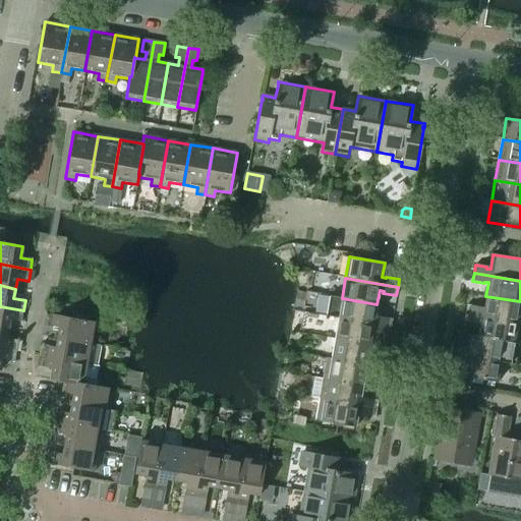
[(374,317),(377,304),(342,298),(330,296),(326,316),(338,319),(391,328),(392,320),(379,317),(379,319),(374,317)]
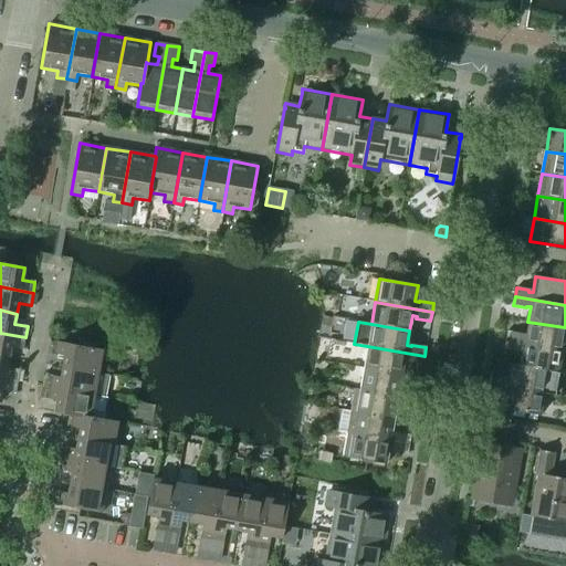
[(565,350),(565,327),(527,322),(525,336),(521,336),(521,334),(506,332),(505,341),(565,350)]
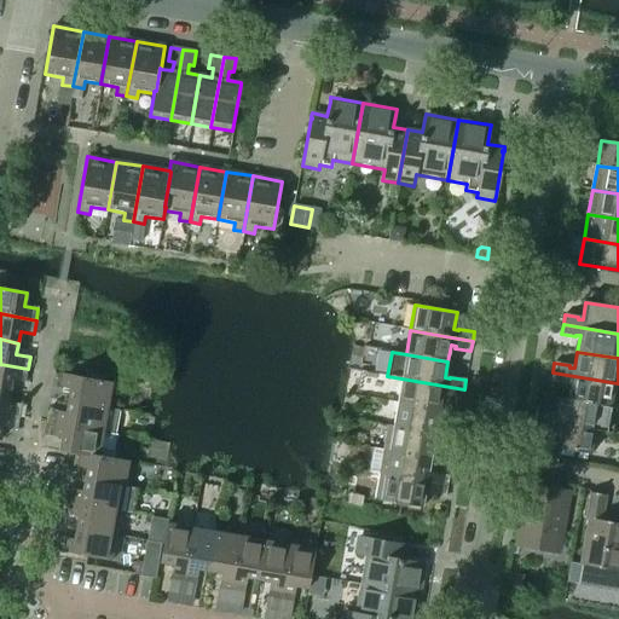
[(25,382),(28,369),(0,364),(0,389),(10,392),(11,380),(25,382)]
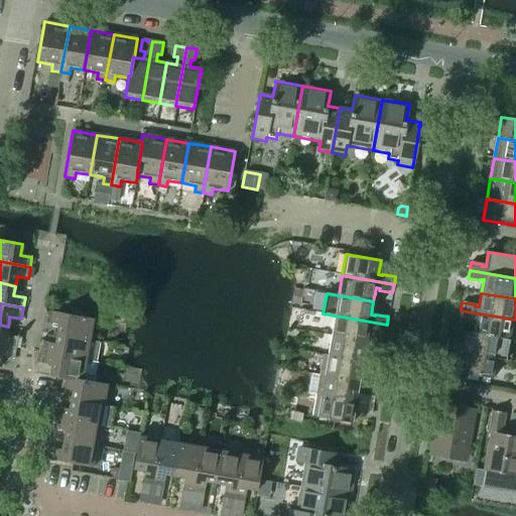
[(90,341),(93,319),(91,319),(92,311),(70,307),(68,314),(48,311),(46,323),(58,325),(56,335),(90,341)]
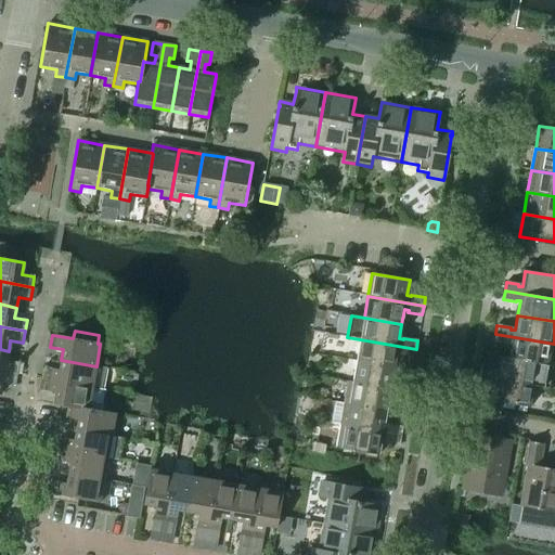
[(552,368),(554,351),(554,344),(495,334),(493,343),(507,345),(508,344),(513,344),(510,359),(537,364),(552,368)]
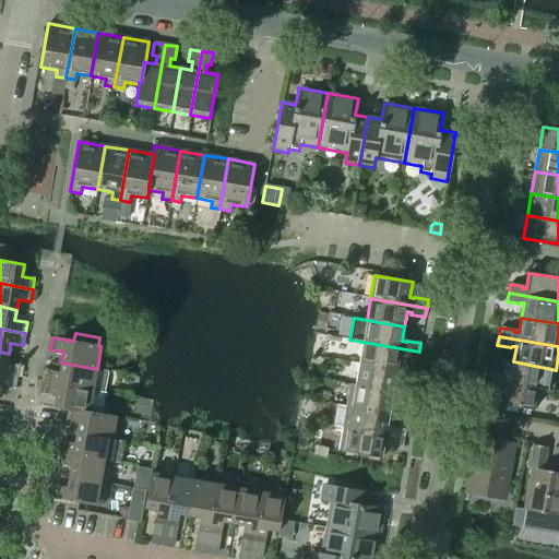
[(396,370),(400,355),(404,356),(403,358),(417,360),(419,352),(363,342),(359,364),(396,370)]
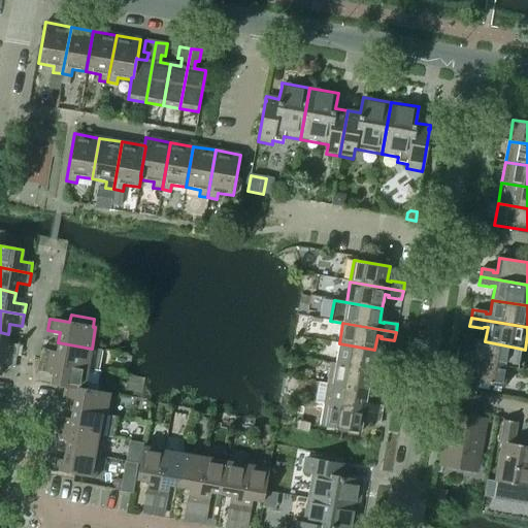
[(6,343),(8,334),(0,332),(0,353),(17,356),(18,345),(6,343)]
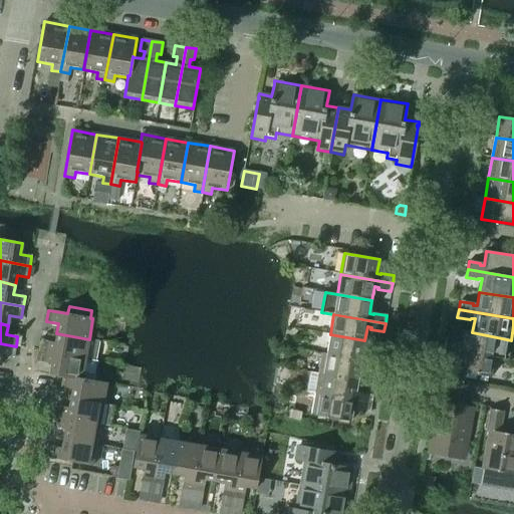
[(508,359),(511,340),(497,337),(472,332),(463,330),(461,342),(444,339),(442,348),(494,357),(508,359)]
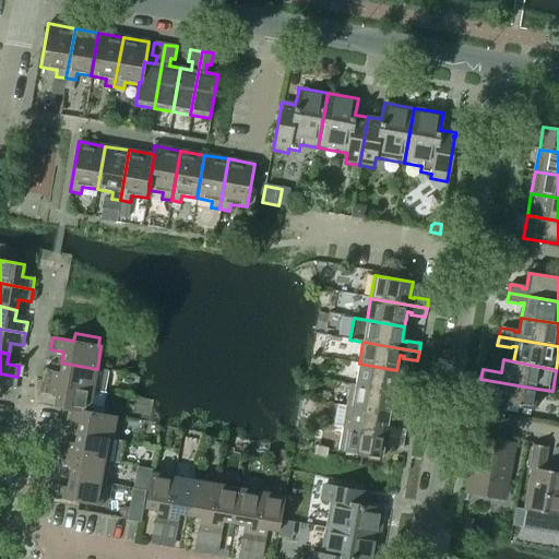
[(108,371),(97,369),(61,363),(59,373),(47,370),(45,382),(104,393),(108,371)]
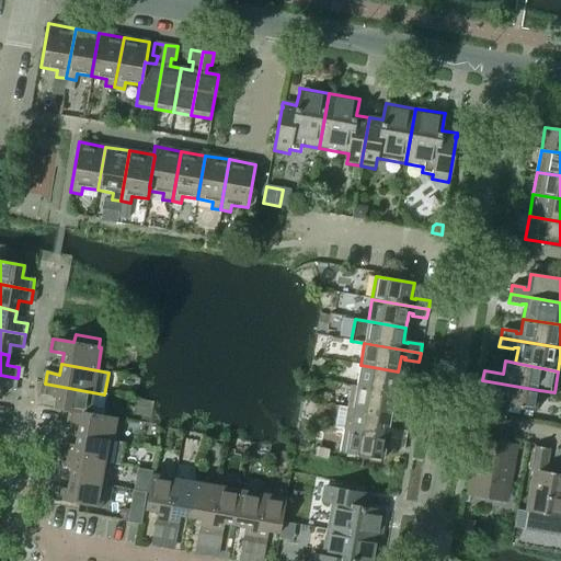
[(396,387),(398,371),(361,365),(356,387),(413,397),(414,388),(400,386),(400,387),(396,387)]
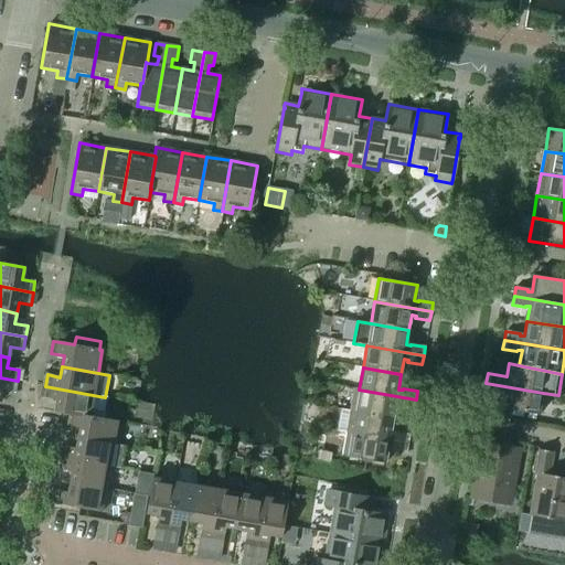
[(16,393),(18,381),(0,377),(0,402),(2,391),(16,393)]
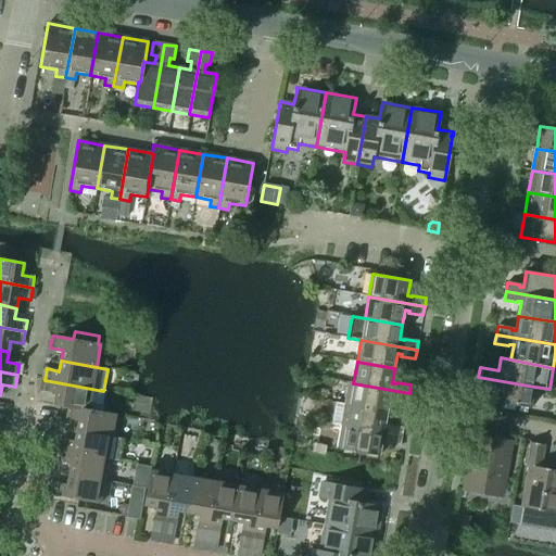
[(530,408),(534,387),(478,377),(477,386),(491,388),(491,386),(495,387),(493,402),(530,408)]
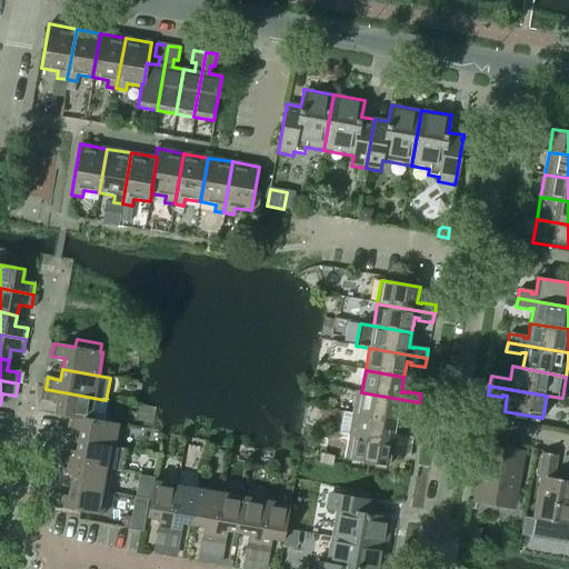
[(105,422),(109,400),(106,400),(46,389),(43,401),(57,403),(55,415),(69,417),(91,420),(91,419),(105,422)]
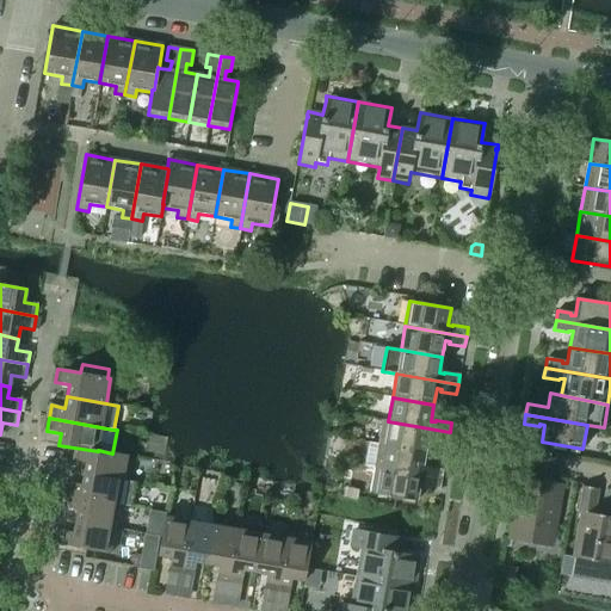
[(450,432),(388,421),(383,420),(378,444),(425,452),(429,437),(432,438),(432,439),(448,442),(450,432)]
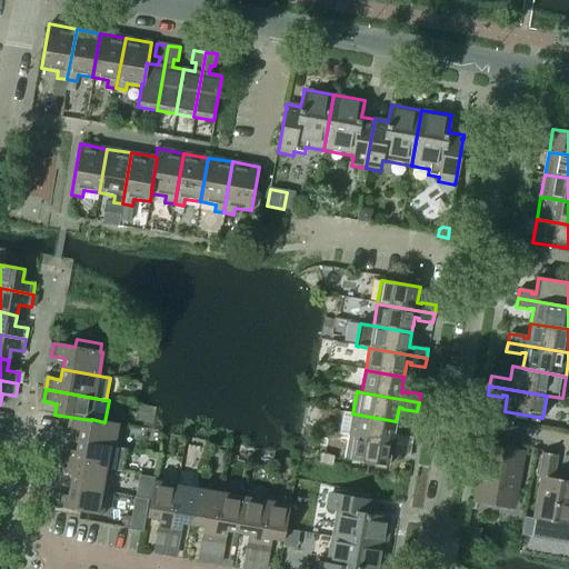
[(396,421),(352,413),(343,412),(339,435),(411,447),(412,438),(398,436),(398,438),(393,437),(396,421)]
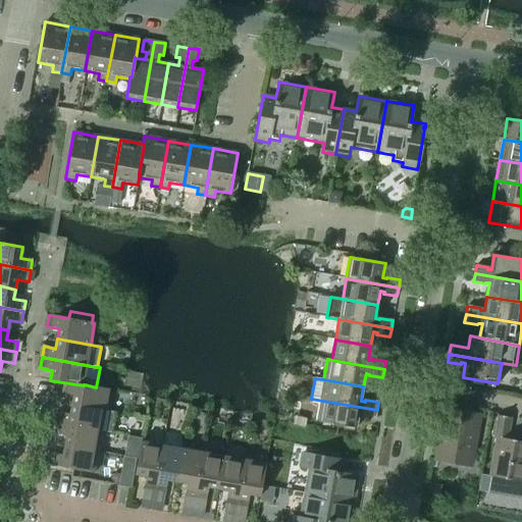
[(108,389),(96,387),(84,384),(84,385),(63,382),(61,393),(73,396),(71,405),(105,411),(108,389)]
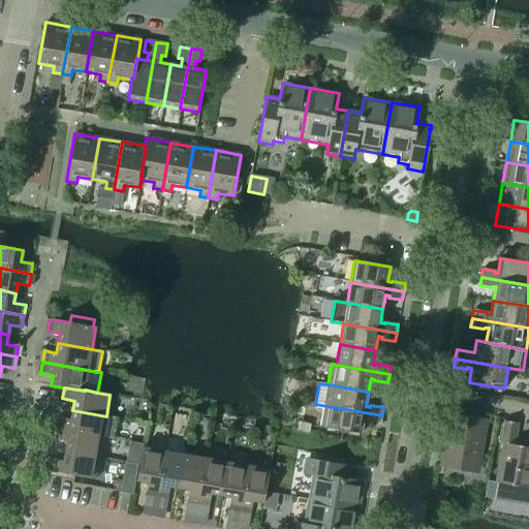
[(382,415),(315,404),(323,406),(320,427),(361,434),(364,419),(367,421),(367,422),(380,424),(382,415)]
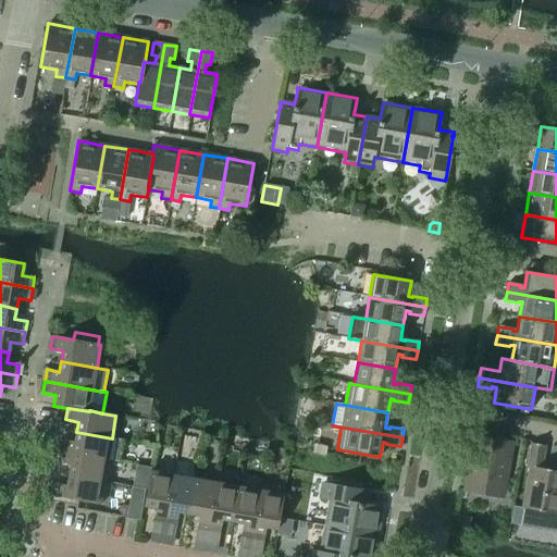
[(122,441),(112,438),(76,432),(74,442),(62,440),(60,452),(108,460),(119,462),(122,441)]
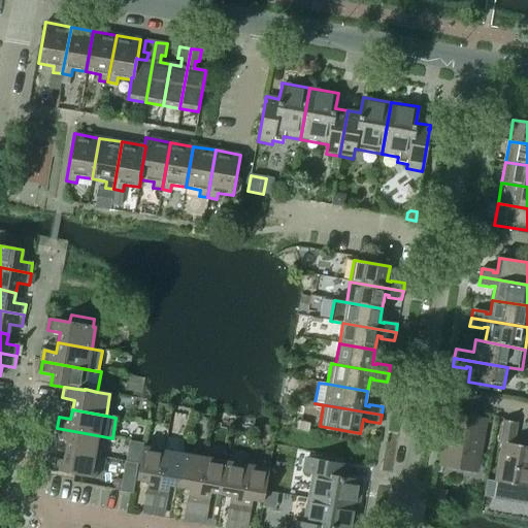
[(480,443),(484,421),(450,415),(441,462),(461,466),(461,468),(475,471),(479,454),(475,454),(477,442),(480,443)]
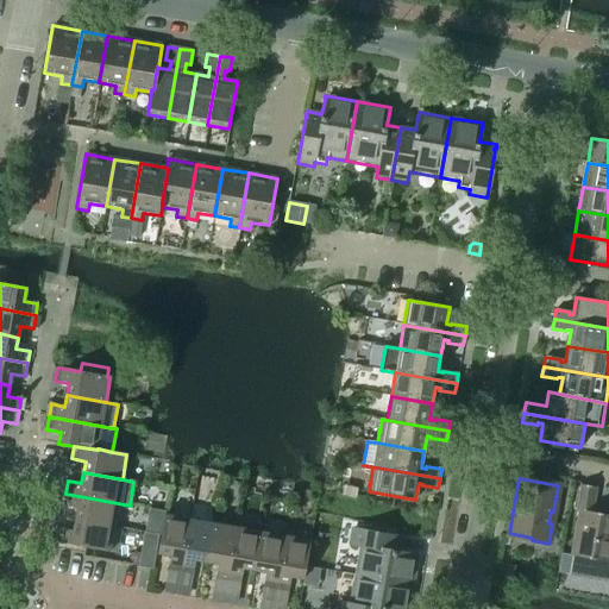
[(608,563),(608,515),(591,513),(596,488),(581,485),(576,512),(578,512),(571,556),(608,563)]
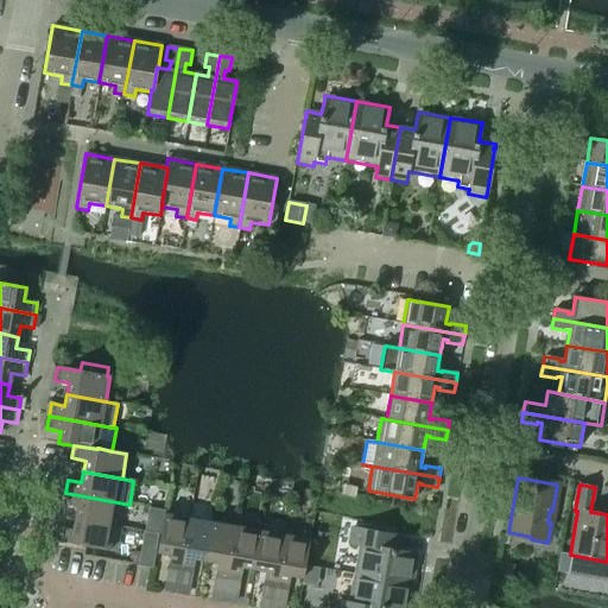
[(114,526),(118,502),(65,493),(63,506),(76,508),(75,519),(114,526)]
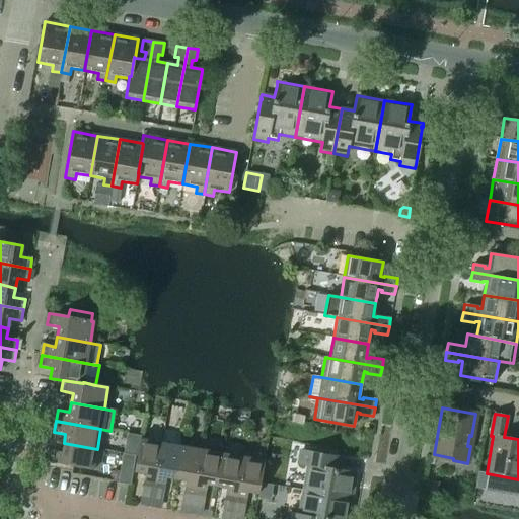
[(153,488),(161,443),(140,439),(134,472),(145,474),(143,486),(153,488)]
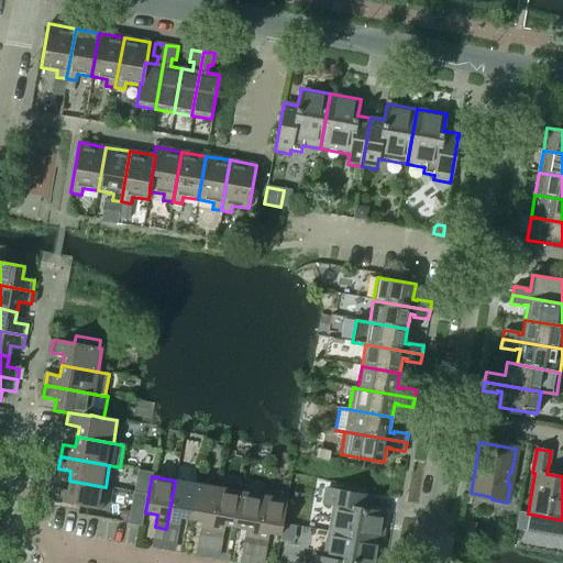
[(101,510),(106,487),(69,481),(67,490),(55,488),(53,501),(101,510)]
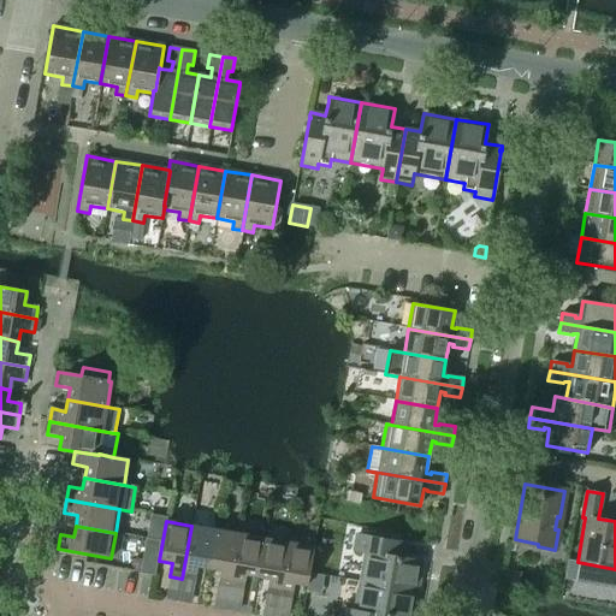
[(208,569),(215,529),(191,526),(182,579),(195,581),(197,567),(208,569)]
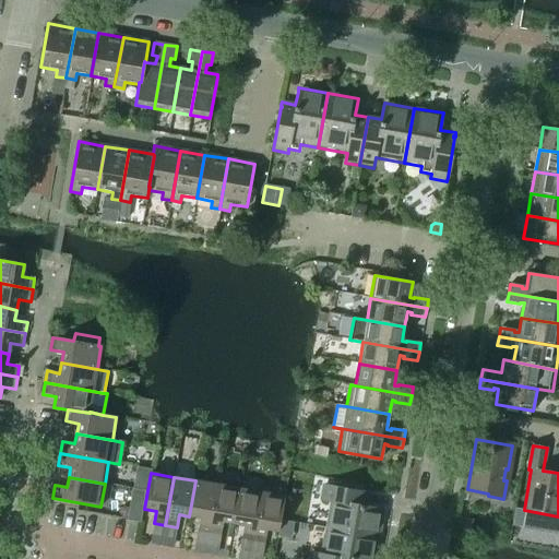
[(209,533),(217,485),(195,480),(189,516),(200,519),(198,531),(209,533)]
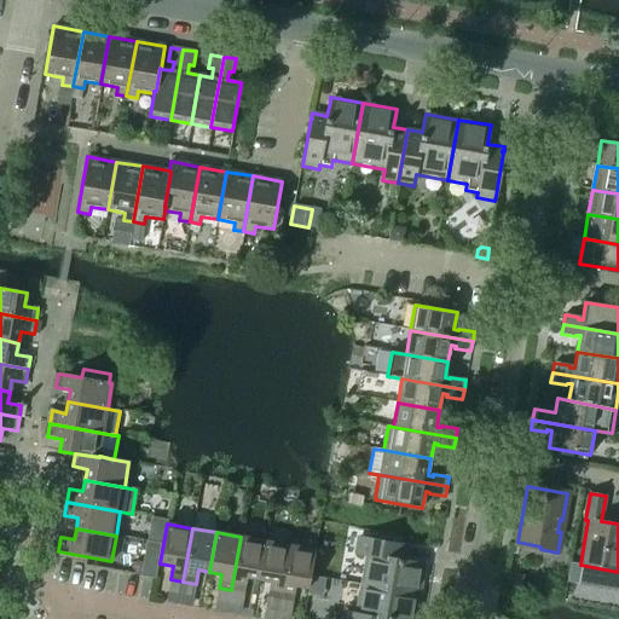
[(259,580),(265,541),(241,537),(231,590),(244,593),(247,578),(259,580)]
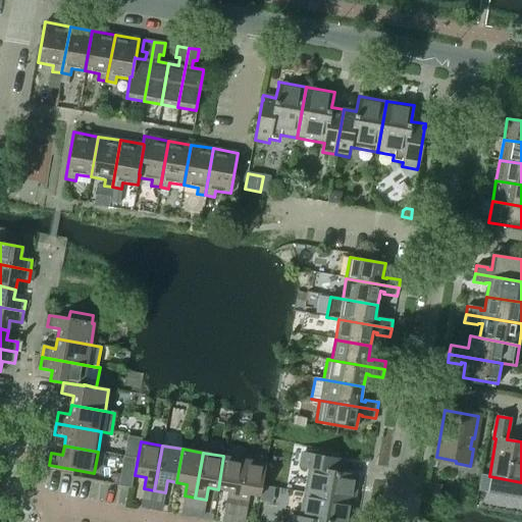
[(355,476),(345,474),(340,473),(342,460),(304,454),(302,468),(311,469),(307,493),(351,502),(352,493),(355,490),(357,483),(354,480),(355,476)]
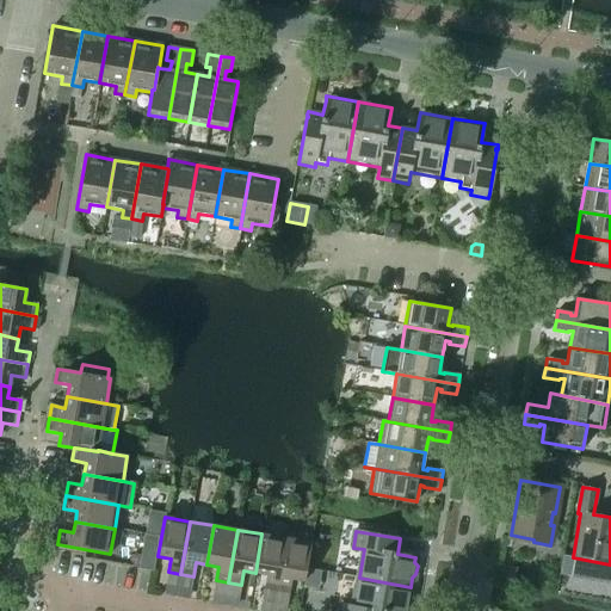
[(277,591),(285,538),(261,534),(255,573),(266,575),(264,588),(277,591)]
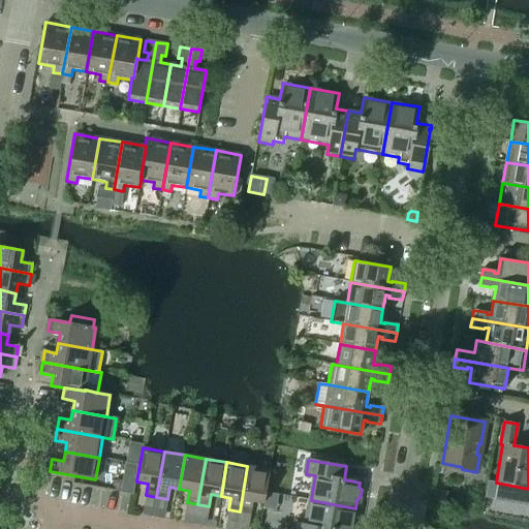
[(136,474),(137,466),(126,464),(125,472),(136,474)]
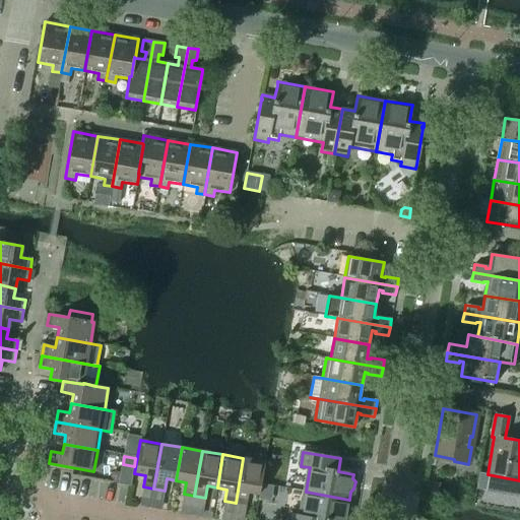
[(258,495),(264,462),(243,458),(236,503),(246,505),(248,493),(258,495)]
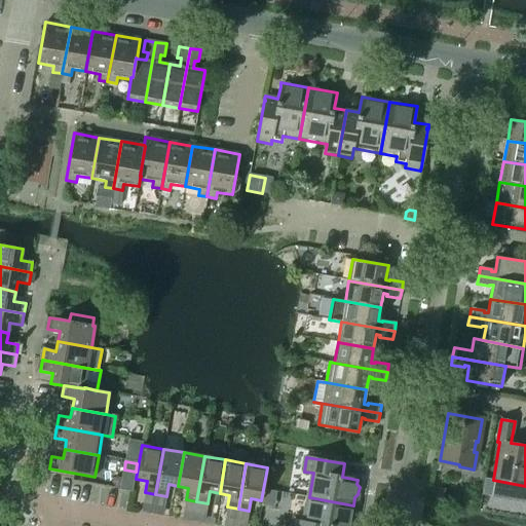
[(350,525),(352,525),(353,517),(351,514),(353,505),(309,497),(305,522),(295,521),(294,525),(350,525)]
